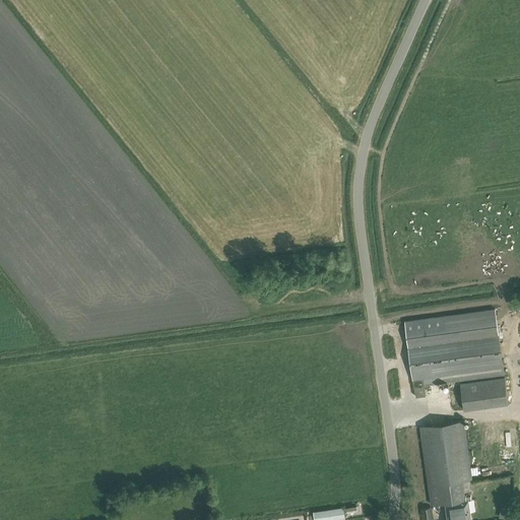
[(414,387),(415,387),(416,397),(427,395),(426,386),(505,375),(498,325),(496,309),(405,321),(414,387)]
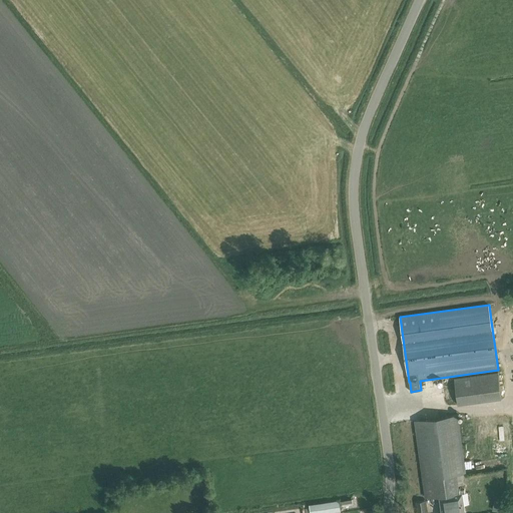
[(498,372),(455,379),(458,404),(502,398),(498,372)]
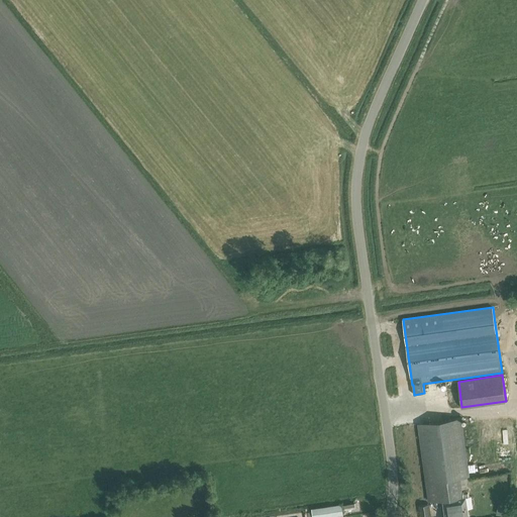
[(418,424),(428,501),(442,499),(444,516),(468,516),(466,496),(461,496),(459,478),(469,477),(461,418),(418,424)]
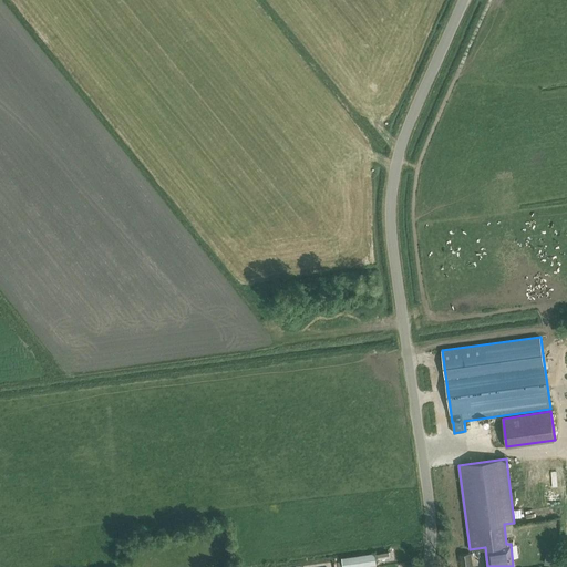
[(460,566),(473,566),(472,553),(459,555),(460,566)]
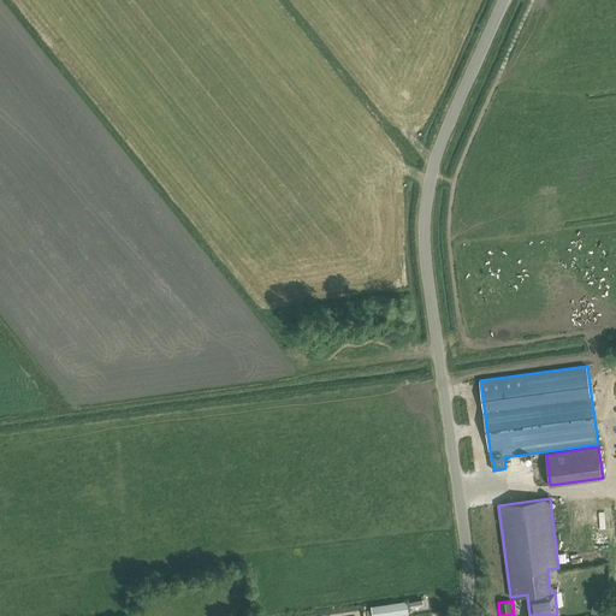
[(372,606),(373,615),(392,615),(410,614),(408,602),(372,606)]
